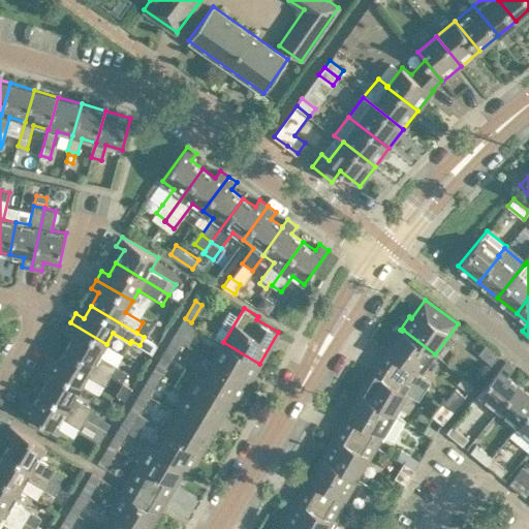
[(191,322),(185,318),(174,337),(181,341),(187,343),(195,330),(191,322)]
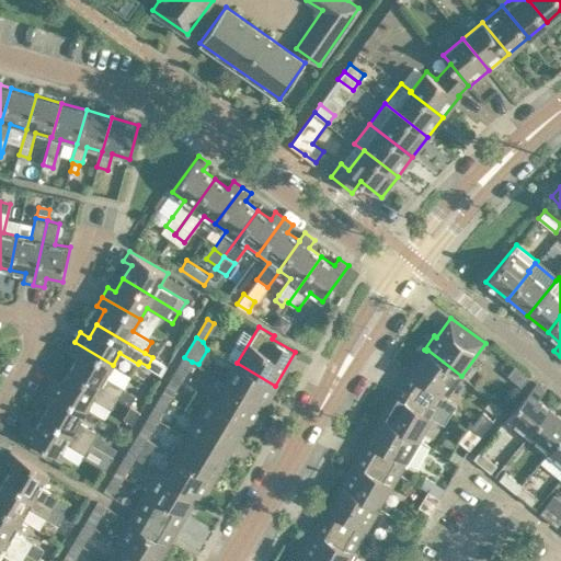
[(129,405),(135,396),(123,389),(124,388),(106,377),(113,365),(75,342),(69,351),(78,356),(69,369),(117,398),(128,404),(129,405)]
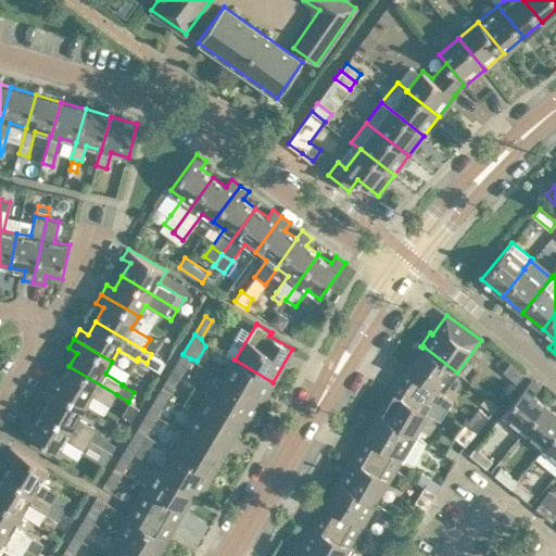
[(150,339),(144,348),(153,353),(159,344),(150,339)]
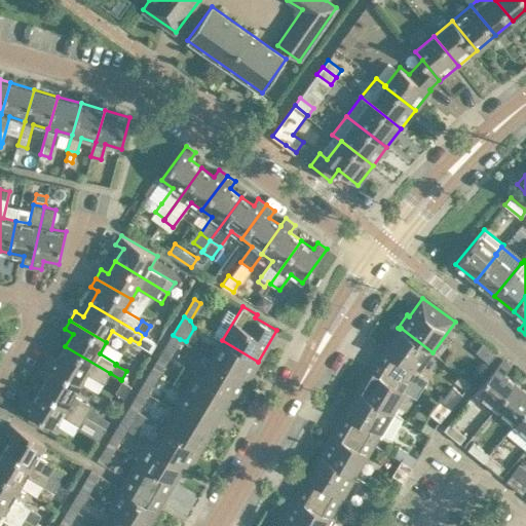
[(411,381),(412,381),(433,352),(401,328),(400,329),(385,349),(378,359),(395,371),(411,381)]
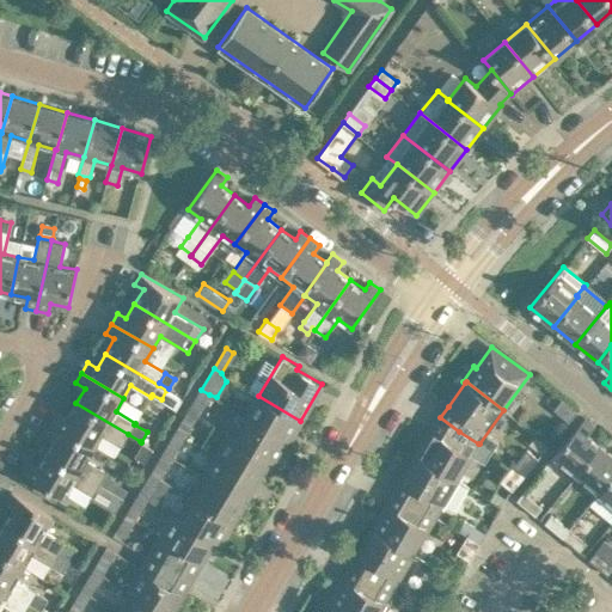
[(201,390),(189,410),(197,415),(200,411),(209,395),(201,390)]
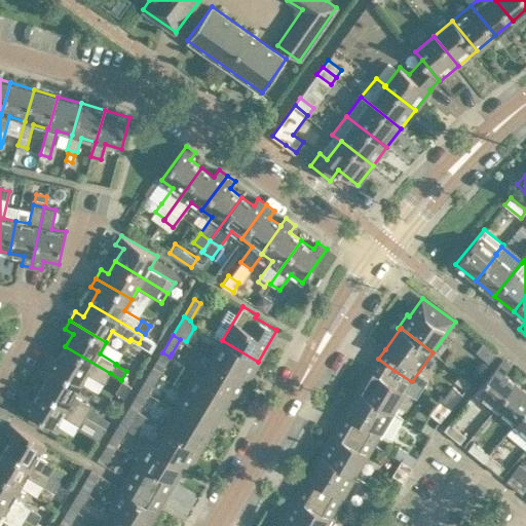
[(222,340),(212,358),(247,379),(258,362),(222,340)]
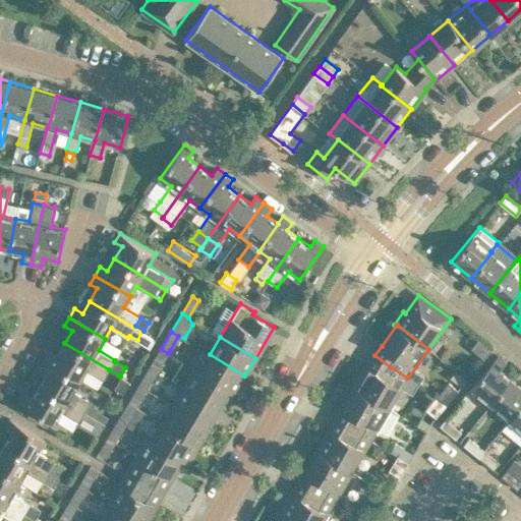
[(491,350),(478,339),(471,348),(484,358),(491,350)]
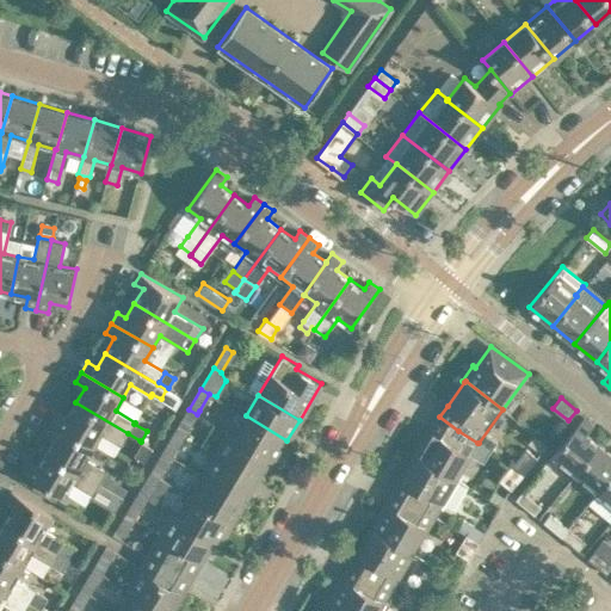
[(102,433),(121,445),(128,433),(75,402),(67,417),(59,412),(53,421),(93,446),(102,433)]
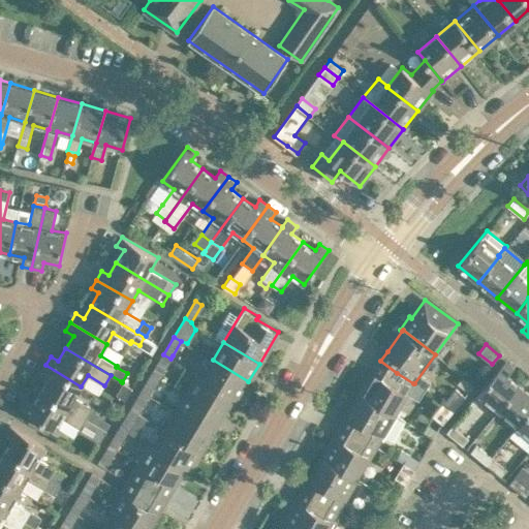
[(170,359),(163,354),(152,373),(159,377),(167,364),(170,359)]
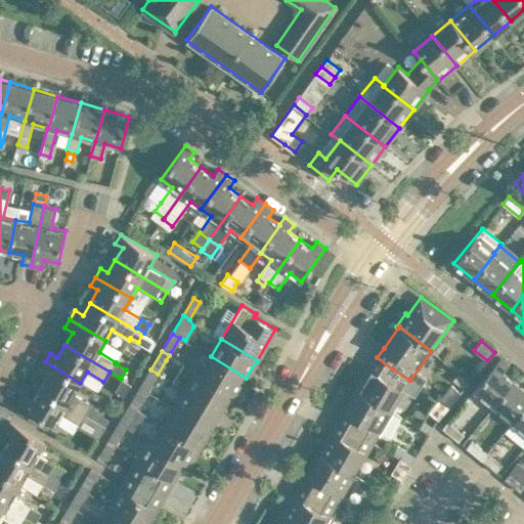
[(230,393),(235,396),(246,378),(211,356),(200,375),(200,376),(230,393)]
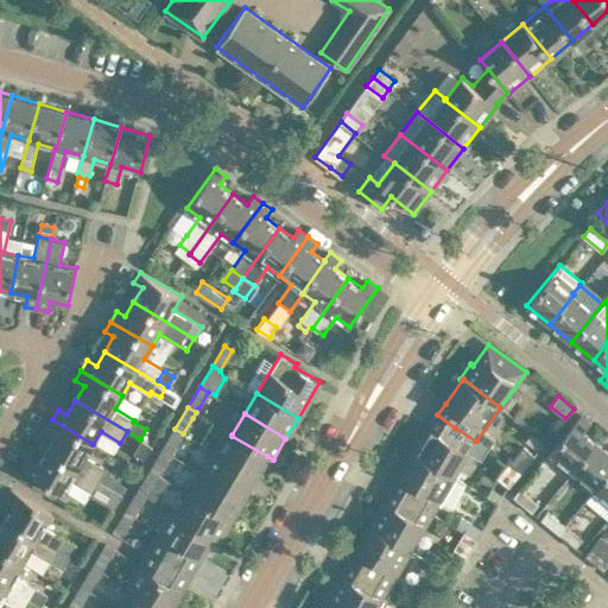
[(411,453),(413,454),(455,477),(475,441),(456,429),(437,415),(429,428),(423,438),(420,437),(411,453)]
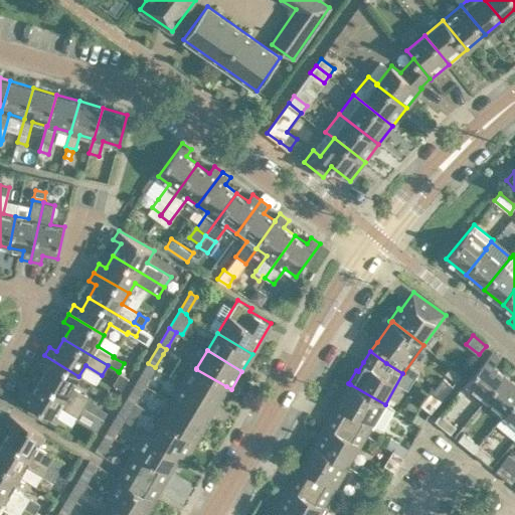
[(466,383),(485,399),(506,374),(495,365),(500,358),(492,351),(466,383)]
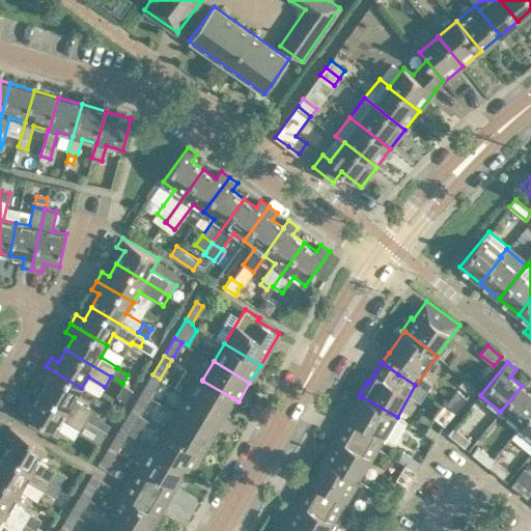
[(48,380),(40,392),(86,420),(98,426),(105,431),(109,424),(103,421),(104,418),(91,411),(92,410),(75,399),(81,388),(46,366),(40,375),(48,380)]
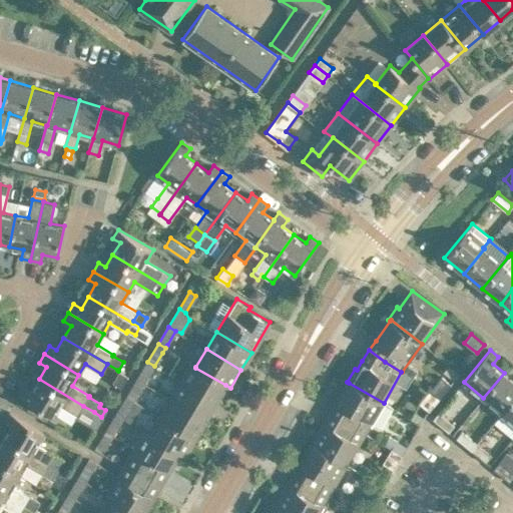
[(147,362),(139,376),(137,379),(144,383),(146,380),(154,366),(147,362)]
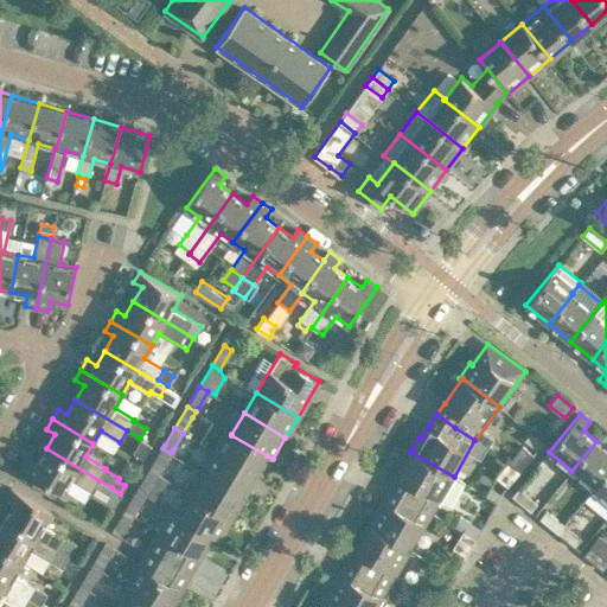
[(267,455),(231,435),(231,434),(227,432),(215,452),(255,475),(267,455)]
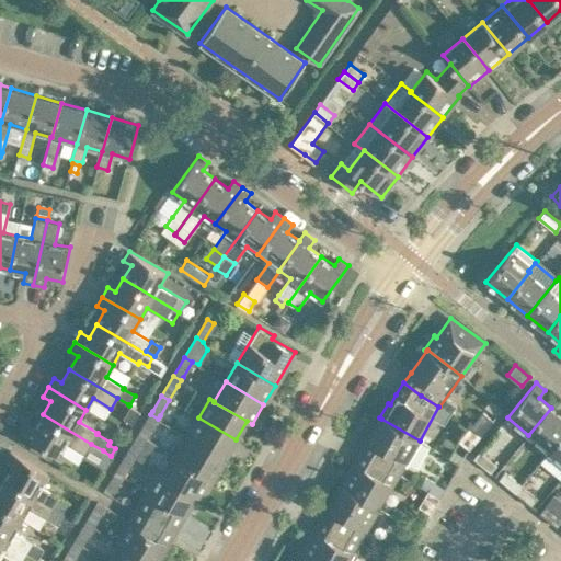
[(129,405),(128,404),(122,416),(132,422),(138,411),(129,405)]
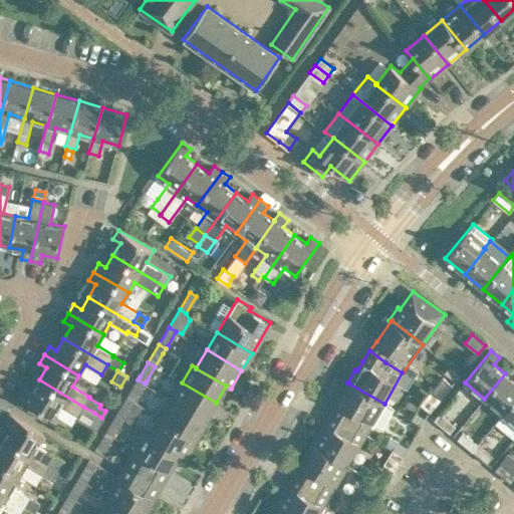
[(513,400),(513,380),(505,373),(484,399),(503,414),(513,400)]
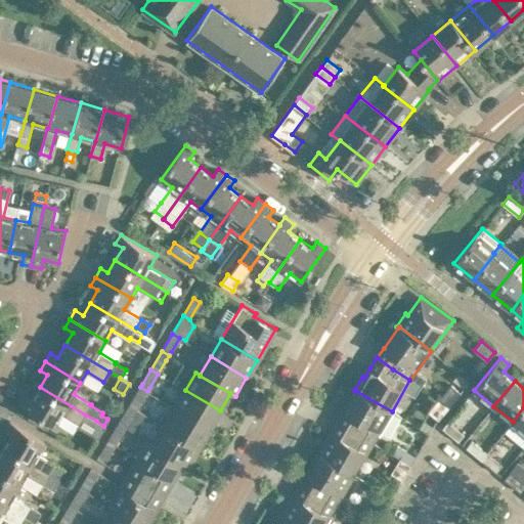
[(450,385),(439,399),(449,406),(461,392),(450,385)]
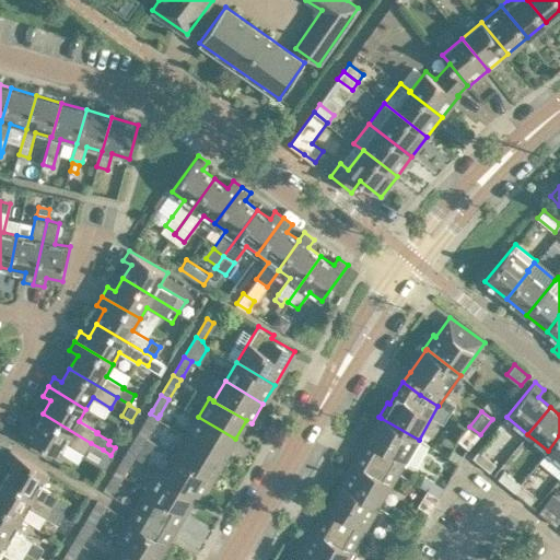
[(84,453),(91,443),(43,413),(35,427),(26,422),(21,432),(59,455),(66,443),(84,453)]
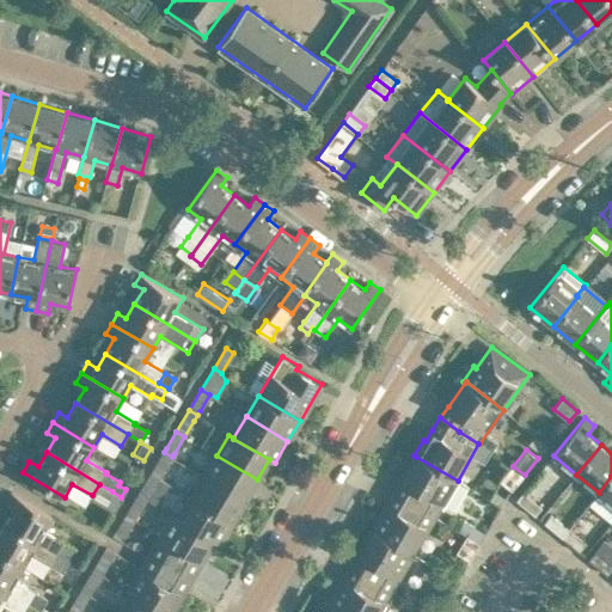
[(172,457),(164,452),(151,473),(159,478),(169,463),(172,457)]
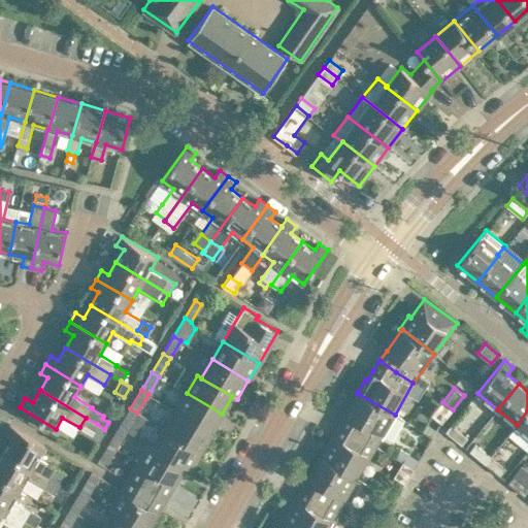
[(222,414),(187,393),(176,410),(211,432),(222,414)]
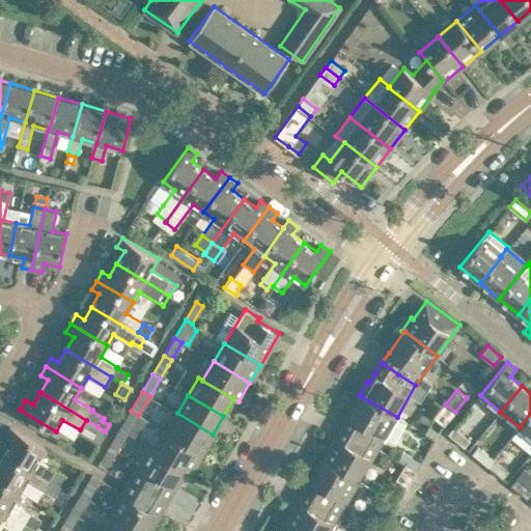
[(343,427),(379,448),(397,417),(361,396),(343,427)]
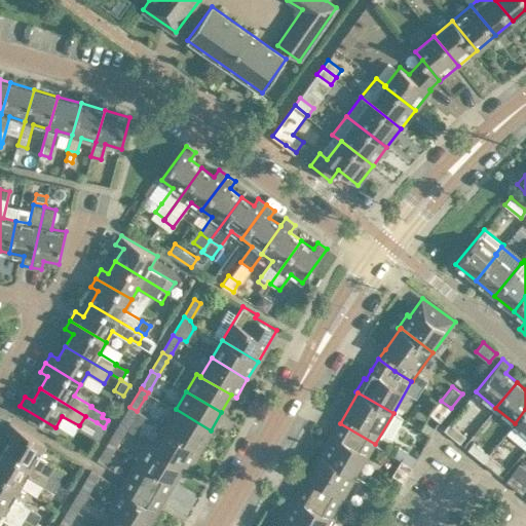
[(440,421),(451,408),(441,401),(430,413),(440,421)]
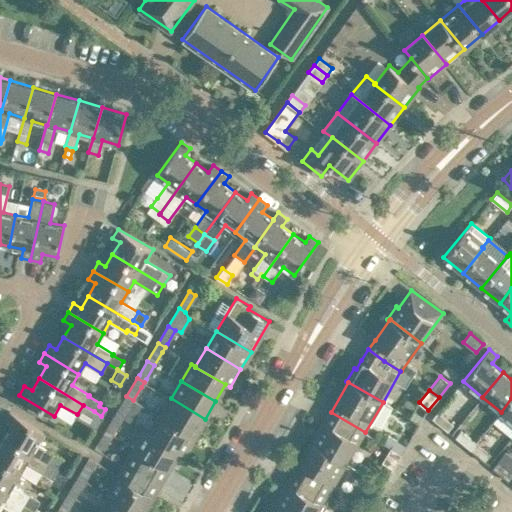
[(116,413),(123,417),(125,414),(133,400),(126,396),(116,413)]
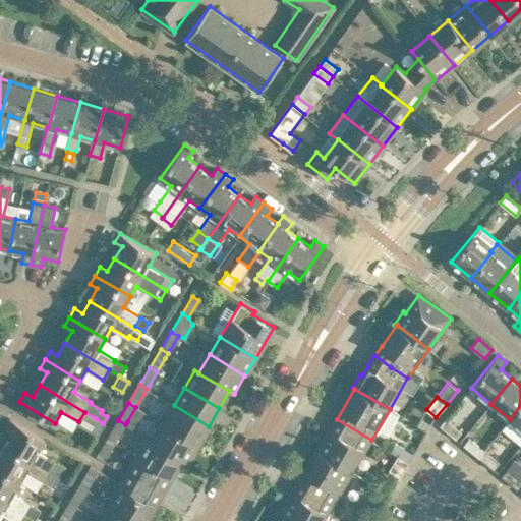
[(209,426),(174,405),(163,423),(197,444),(209,426)]
